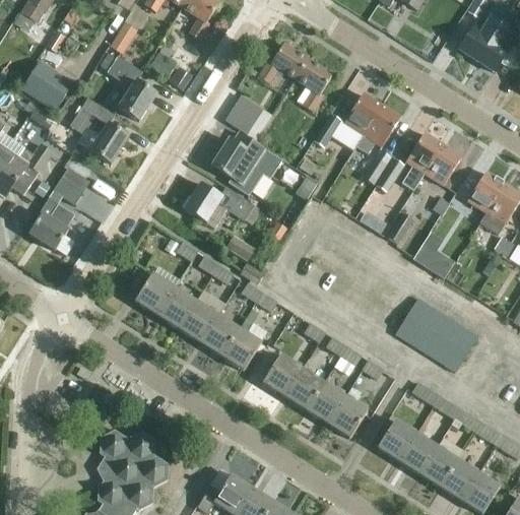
[(46,11),(52,0),(28,0),(27,1),(46,11)]
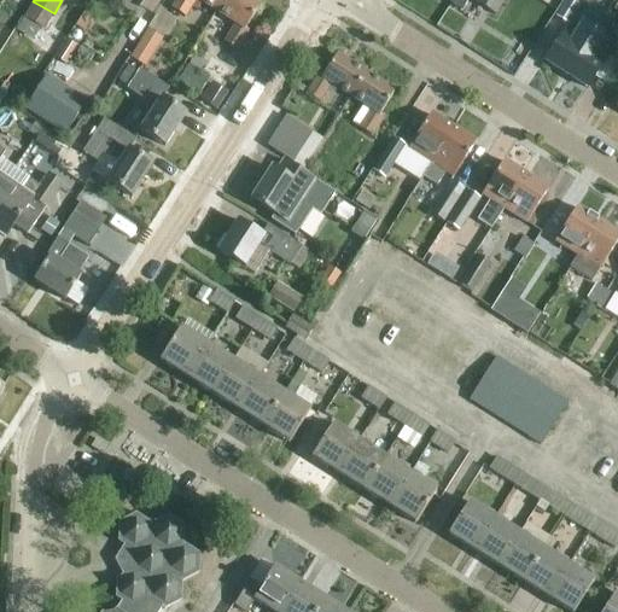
[(216,9),(222,0),(174,0),(172,6),(185,15),(194,0),(203,0),(216,9)]
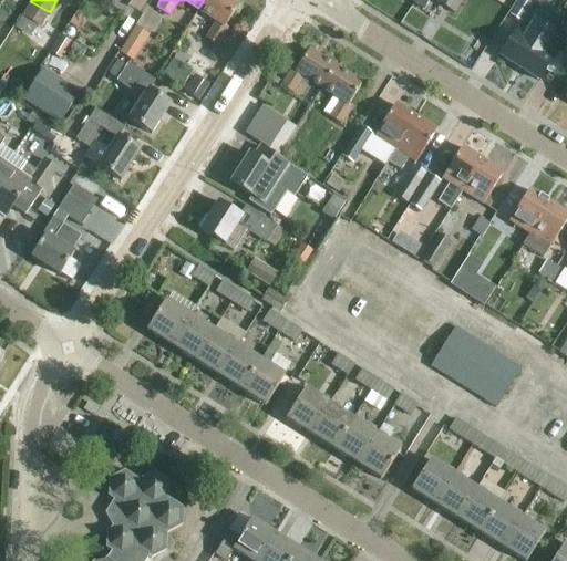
[(204,0),(198,8),(217,20),(206,37),(218,43),(229,27),(225,24),(238,3),(233,0),(204,0)]
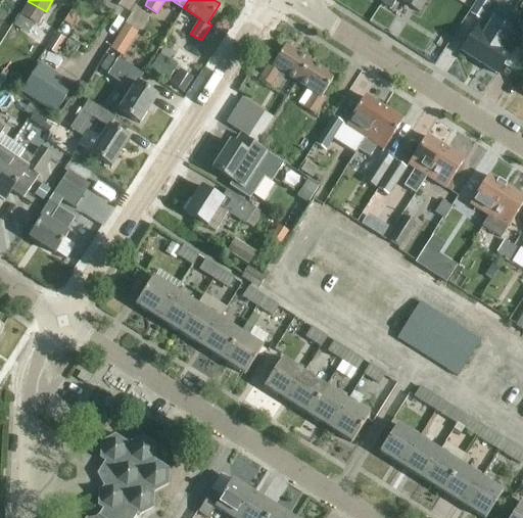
[(381,0),(391,6),(395,0),(402,0),(419,10),(425,0),(381,0)]
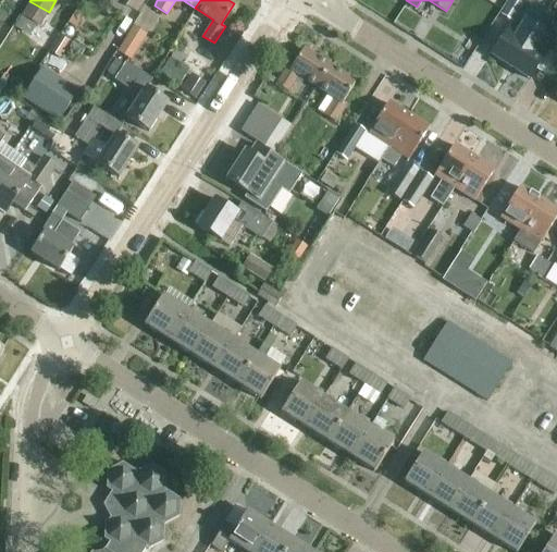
[(529,35),(546,8),(539,3),(530,19),(527,16),(519,28),(509,23),(491,52),(510,64),(529,35)]
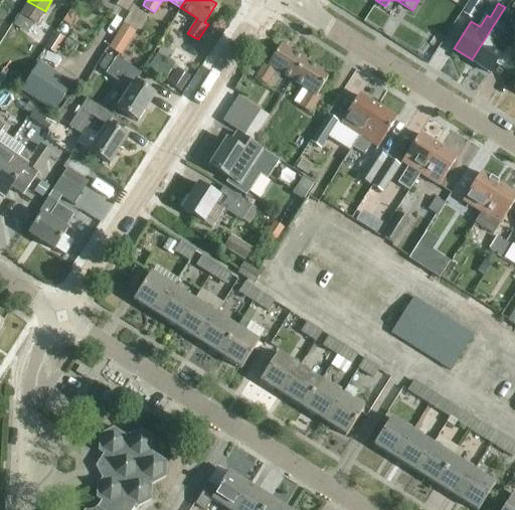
[(69,7),(62,19),(71,25),(78,13),(69,7)]
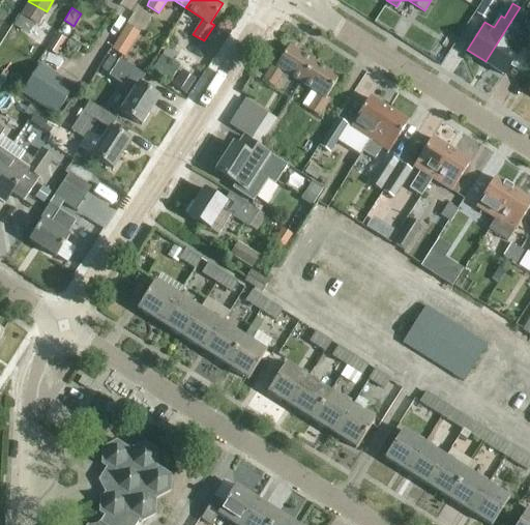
[(503,33),(486,61),(503,73),(522,45),(513,39),(520,29),(517,27),(527,11),(520,7),(503,33)]
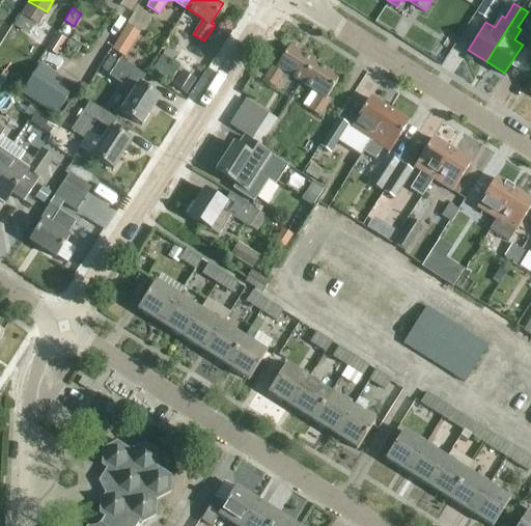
[(111,46),(124,54),(140,29),(126,21),(111,46)]
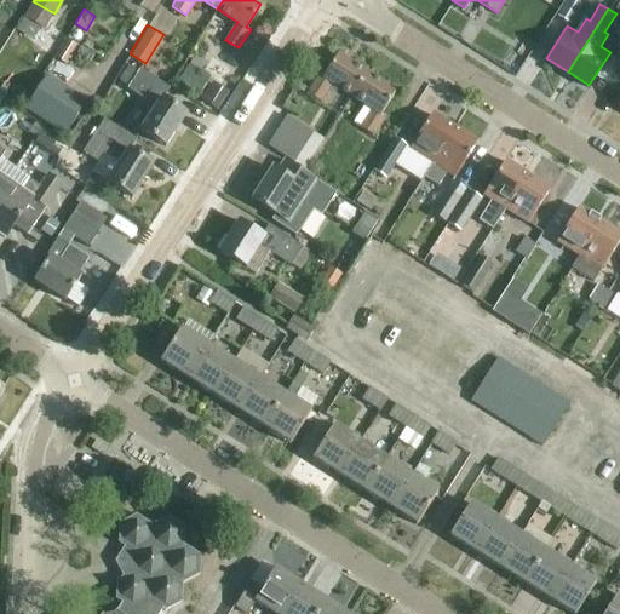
[(105,33),(90,64),(108,73),(124,41),(105,33)]
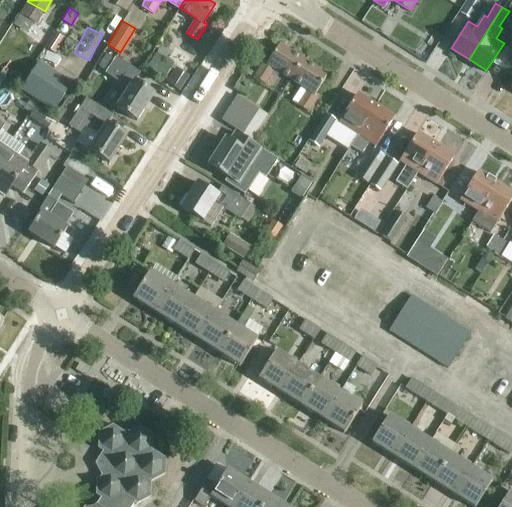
[(55,31),(45,47),(52,52),(62,36),(55,31)]
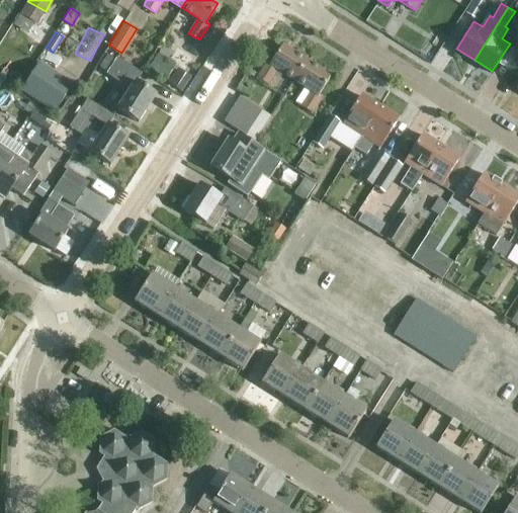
[(276,69),(293,80),(307,60),(282,45),(270,64),(266,61),(257,76),(268,82),(276,69)]
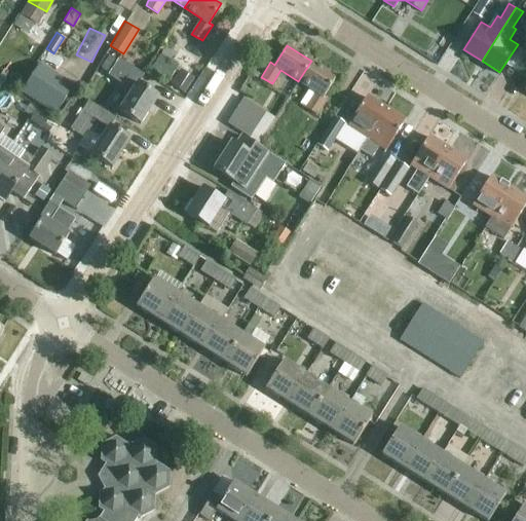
[(109,49),(100,64),(110,71),(109,73),(116,77),(133,88),(119,109),(140,122),(157,97),(137,83),(144,73),(126,62),(109,49)]
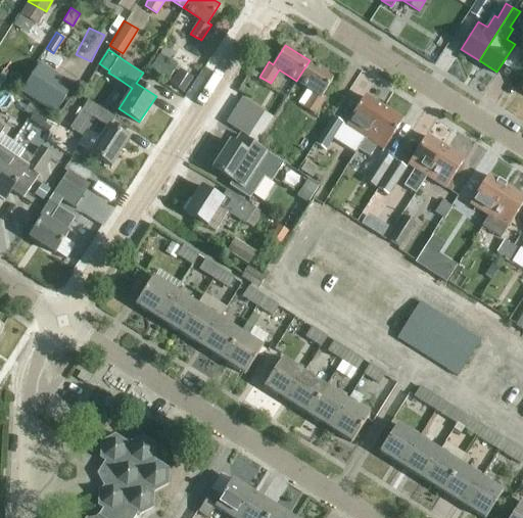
[(310,60),(296,81),(308,88),(314,91),(304,106),(316,113),(326,97),(322,95),(334,77),(310,60)]
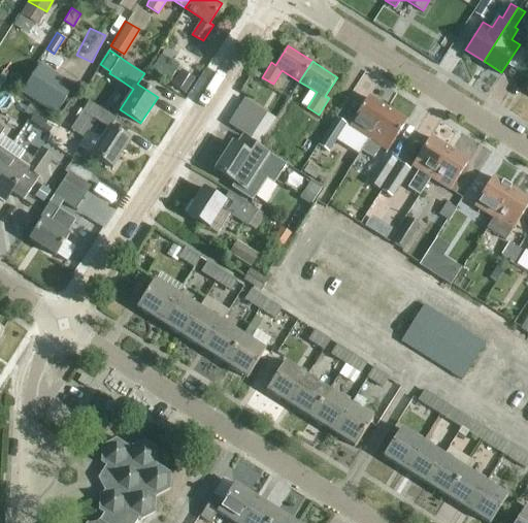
[(57,111),(75,84),(41,62),(23,90),(57,111)]
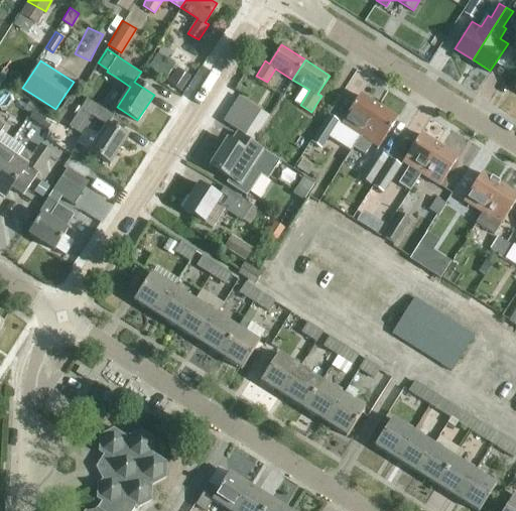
[(177,68),(168,83),(179,90),(188,75),(177,68)]
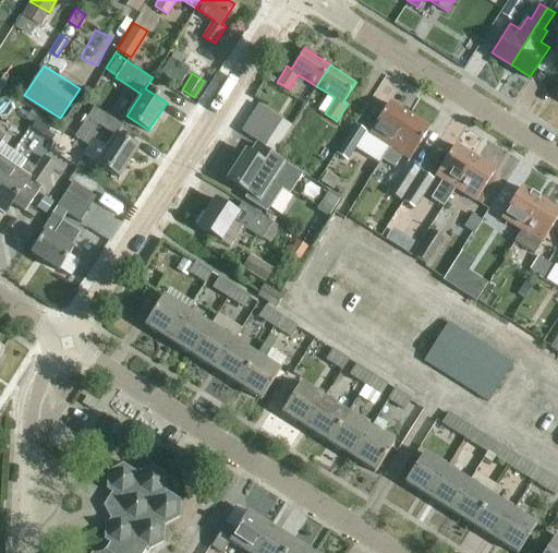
[(108,101),(118,85),(108,79),(97,96),(108,101)]
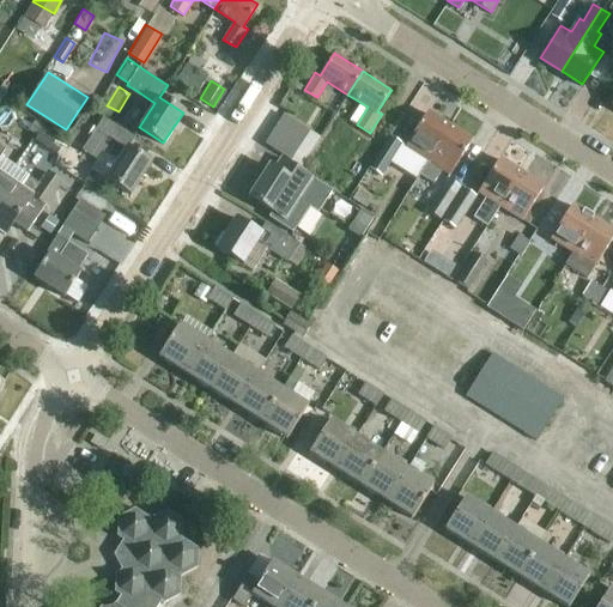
[(267,140),(291,156),(290,159),(298,165),(320,132),(286,110),(267,140)]
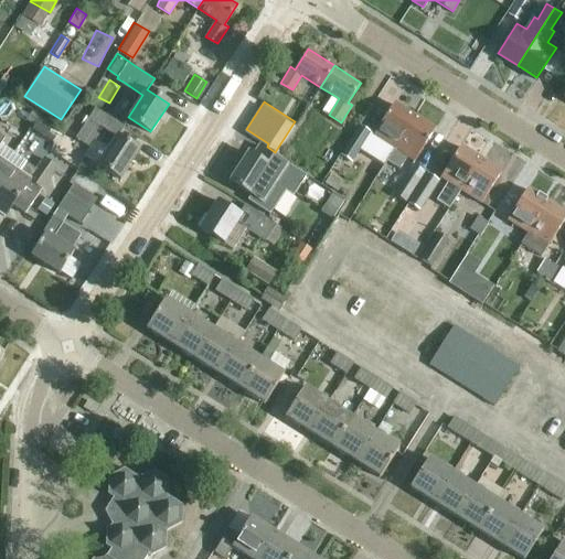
[(395,147),(414,116),(393,103),(374,133),(395,147)]
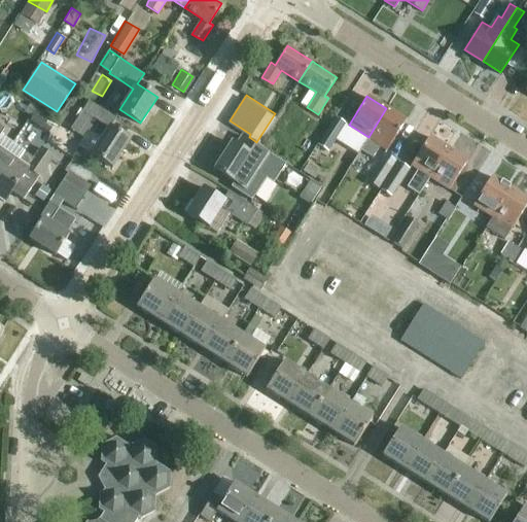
[(112,166),(130,139),(110,126),(116,116),(89,99),(71,126),(85,135),(79,144),(112,166)]
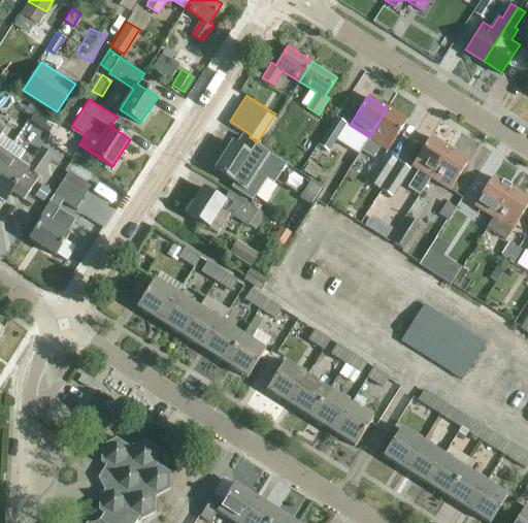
[(51,131),(57,122),(37,108),(31,118),(51,131)]
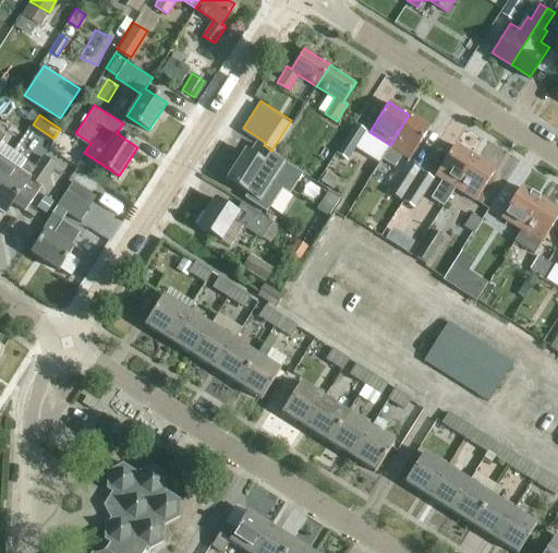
[(409,115),(390,145),(381,158),(395,166),(403,153),(410,157),(428,128),(409,115)]
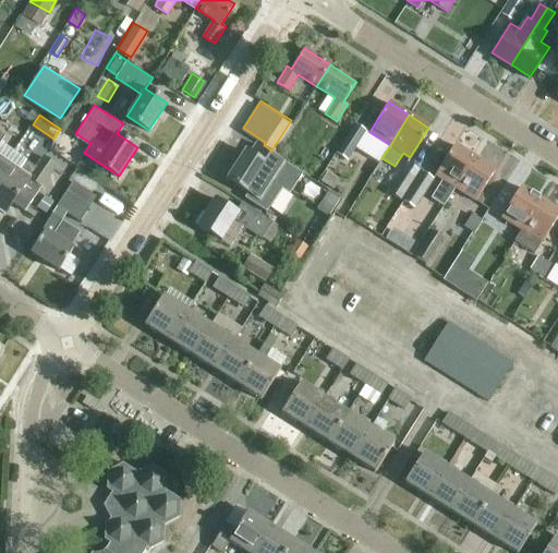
[(355,121),(337,151),(347,157),(365,128),(355,121)]
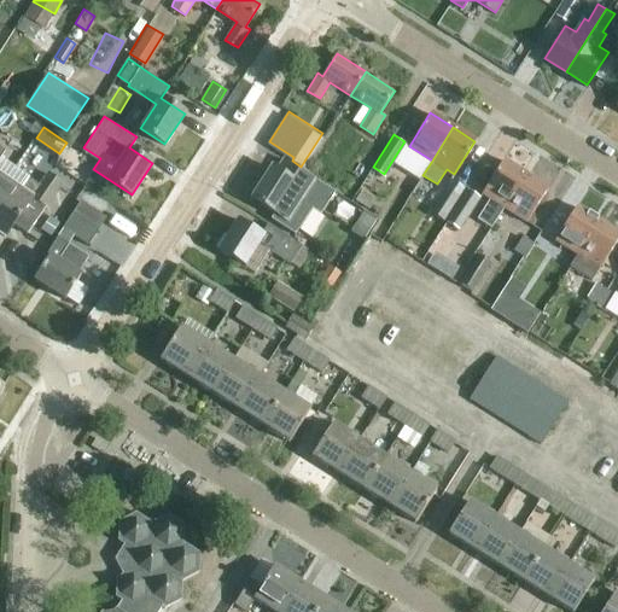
[(505,207),(525,173),(503,159),(482,193),(490,198),(478,216),(491,225),(503,207),(505,207)]
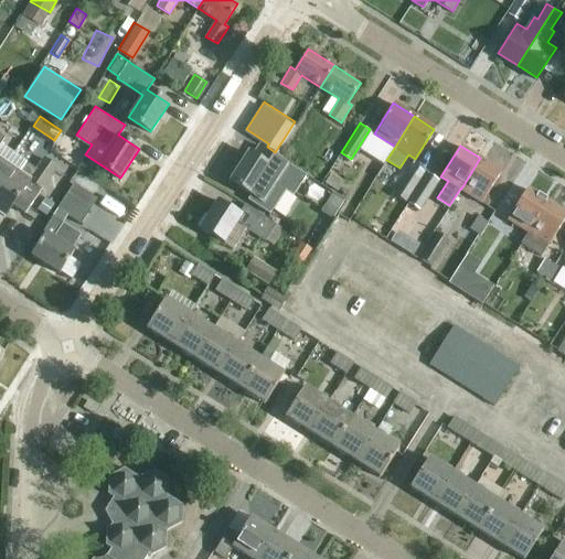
[(270,164),(248,150),(230,180),(263,201),(274,182),(286,190),(291,181),(304,189),(311,176),(276,154),(270,164)]
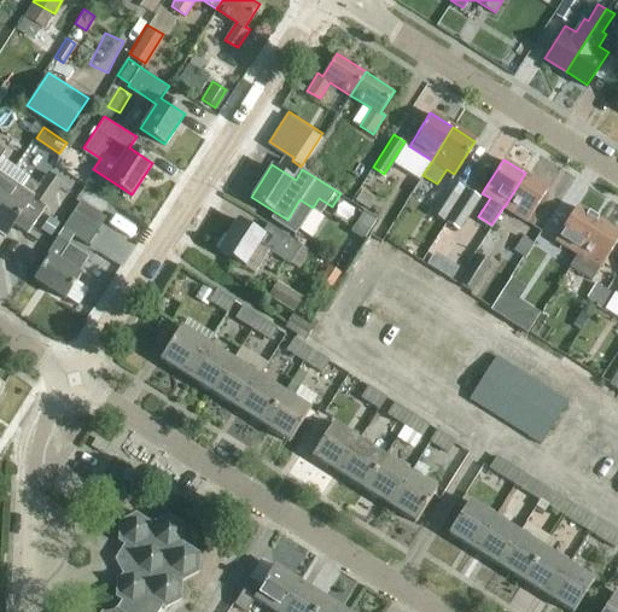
[(7,176),(0,185),(0,228),(6,232),(15,221),(28,229),(63,181),(48,172),(40,184),(29,176),(22,187),(7,176)]
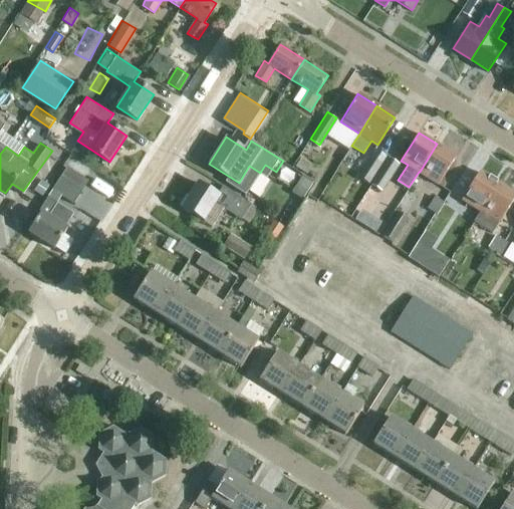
[(437,144),(420,172),(438,184),(456,156),(437,144)]
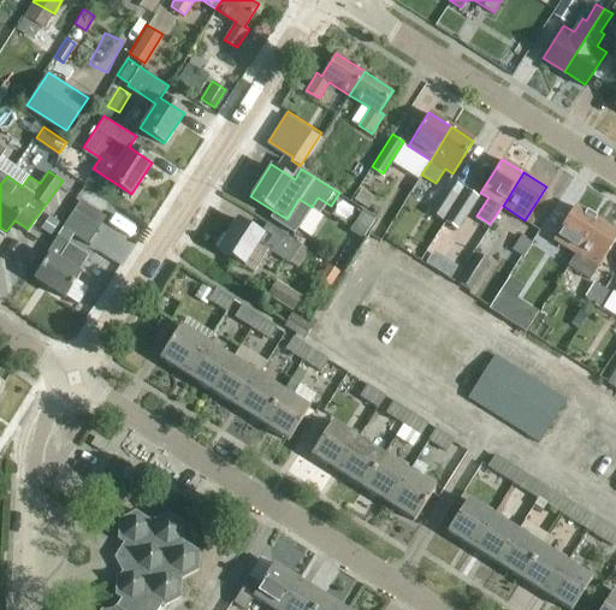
[(444,219),(466,183),(451,175),(430,209),(444,219)]
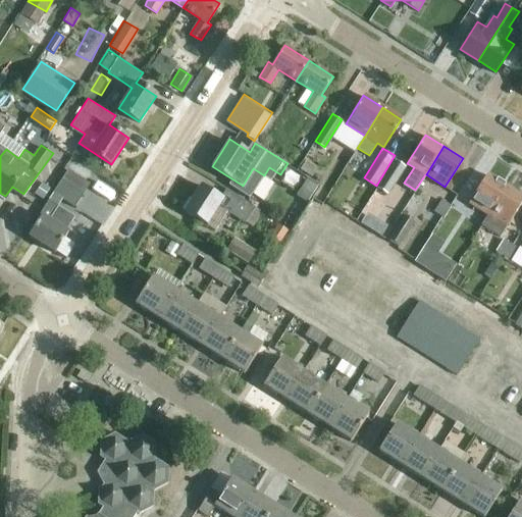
[(395,155),(376,186),(388,193),(407,162),(395,155)]
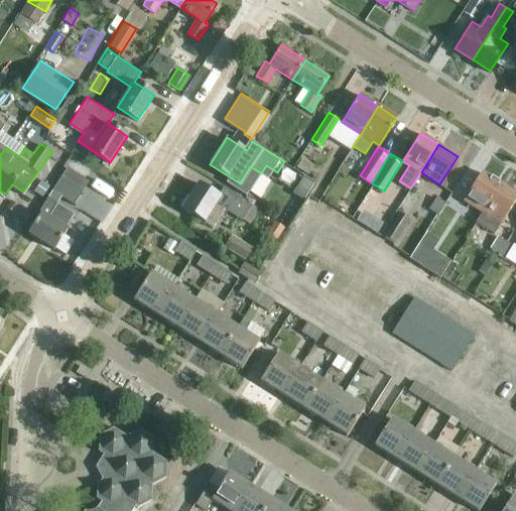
[(69,167),(61,176),(82,190),(89,180),(69,167)]
